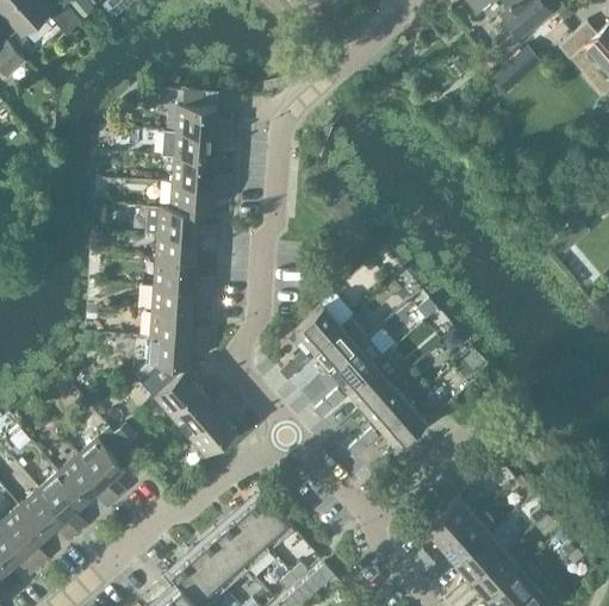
[(63,37),(79,24),(64,7),(57,0),(41,0),(41,1),(39,0),(0,0),(0,12),(20,37),(23,35),(29,41),(33,41),(53,25),(63,37)]
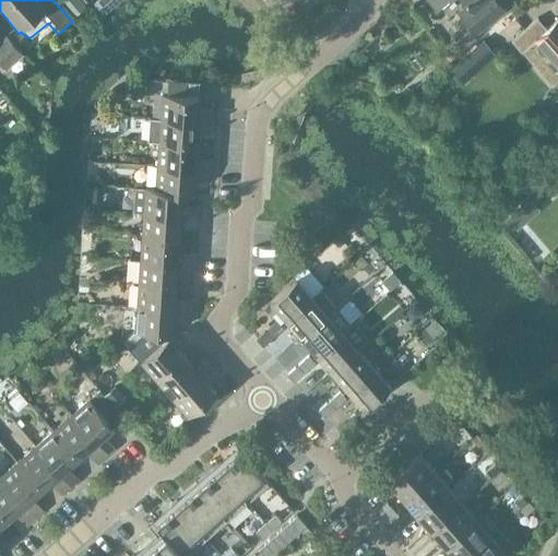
[(75,0),(66,0),(59,7),(72,22),(85,11),(75,0)]
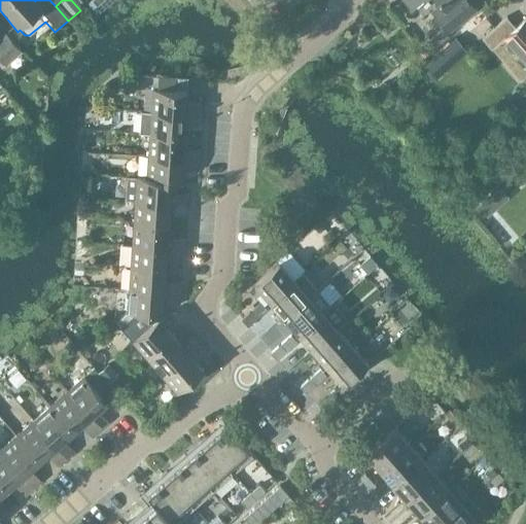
[(98,0),(88,10),(94,16),(97,20),(116,0),(98,0)]
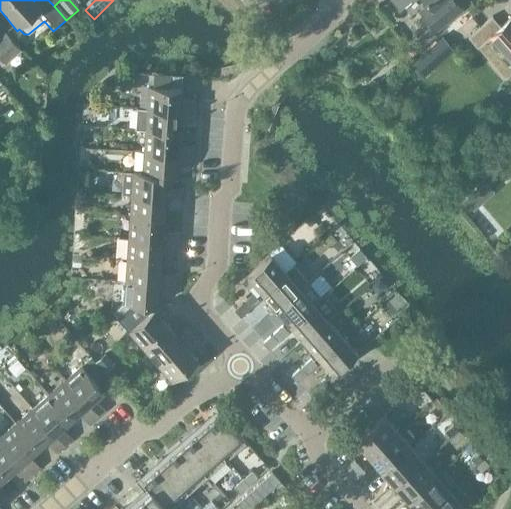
[(388,0),(389,0),(399,13),(414,0),(421,0),(434,15),(425,22),(436,34),(461,12),(452,2),(453,0),(388,0)]
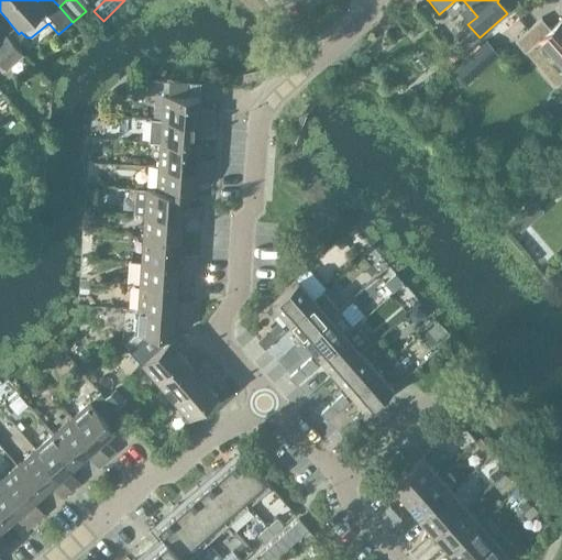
[(515,44),(526,57),(537,47),(561,76),(561,24),(550,35),(539,23),(515,44)]
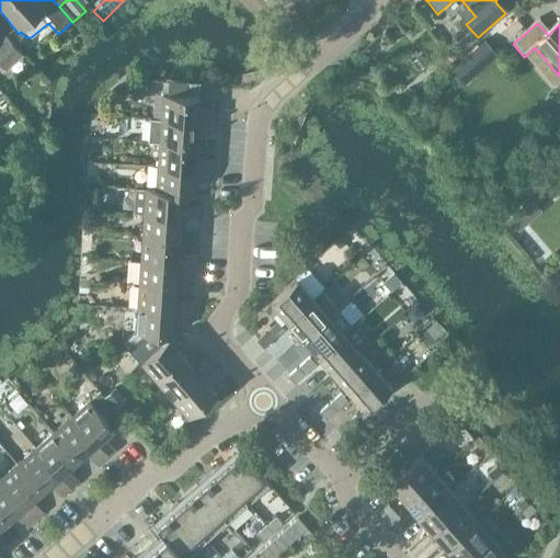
[(469,34),(448,50),(456,60),(477,43),(469,34)]
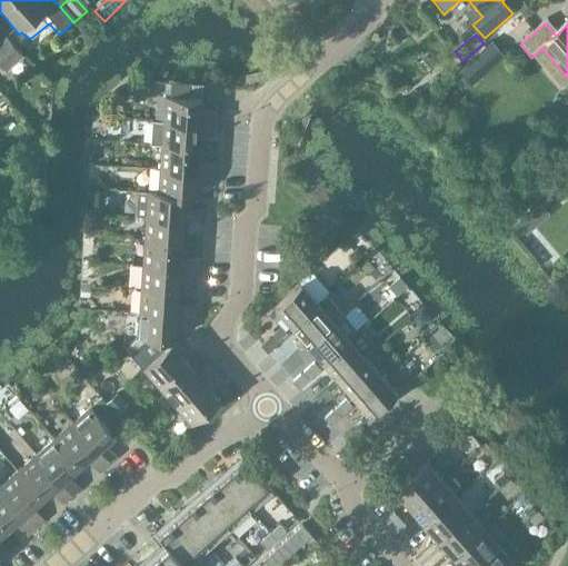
[(0,68),(5,72),(22,58),(5,38),(0,41),(0,68)]
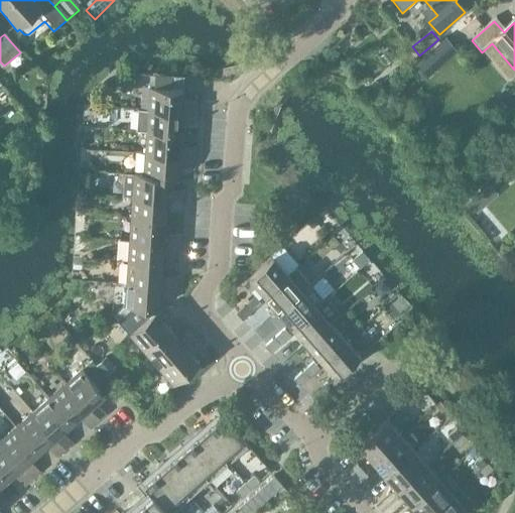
[(439,44),(425,56),(431,62),(436,57),(442,63),(449,56),(439,44)]
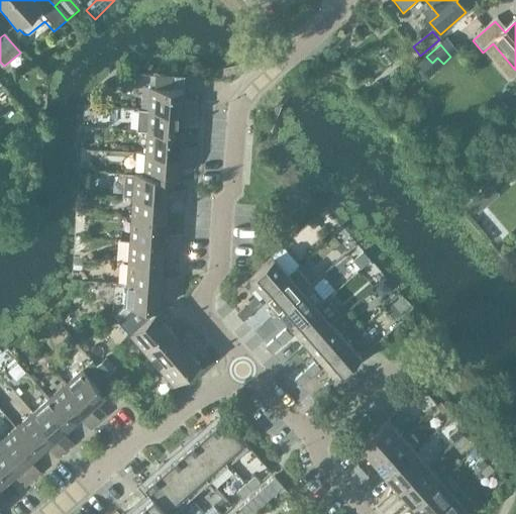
[(412,50),(405,58),(411,64),(418,57),(412,50)]
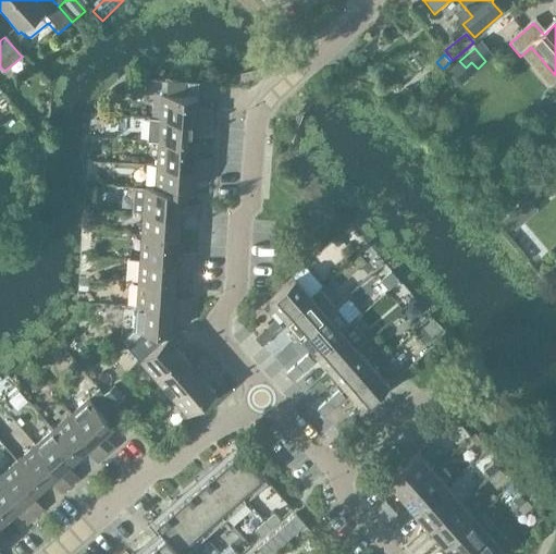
[(160,95),(159,120),(212,123),(213,111),(196,110),(197,97),(184,97),(185,84),(161,83),(161,89),(160,95)]
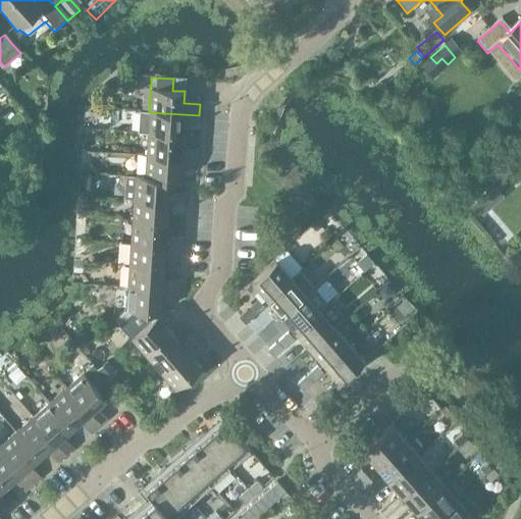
[(89,101),(94,109),(101,104),(96,97),(89,101)]
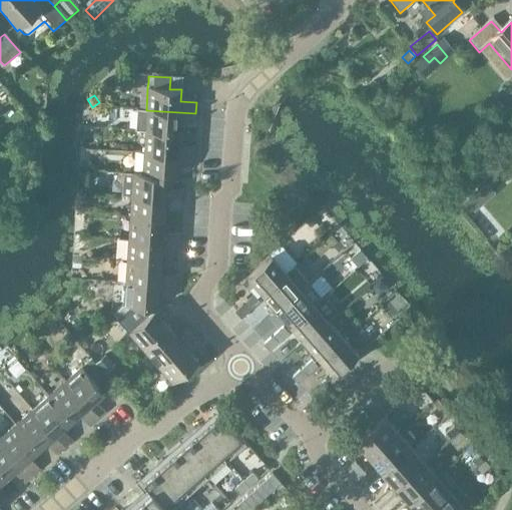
[(95,108),(95,110),(95,118),(105,118),(105,109),(96,108),(95,108)]
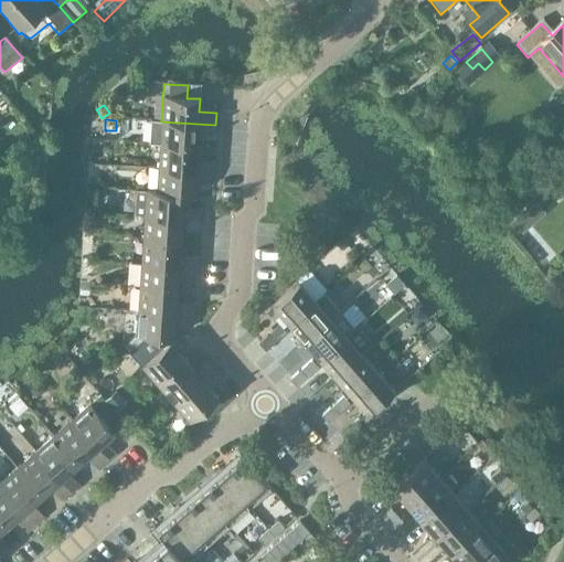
[(161,122),(160,146),(197,148),(198,136),(215,137),(215,125),(161,122)]
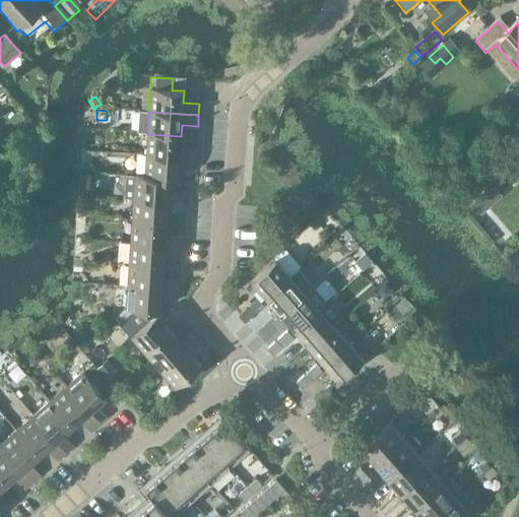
[(147,134),(146,155),(196,158),(196,147),(180,146),(181,136),(147,134)]
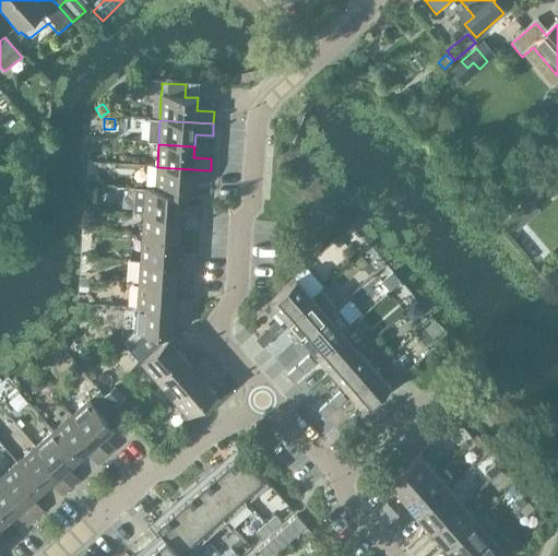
[(18,163),(12,170),(21,177),(26,169),(18,163)]
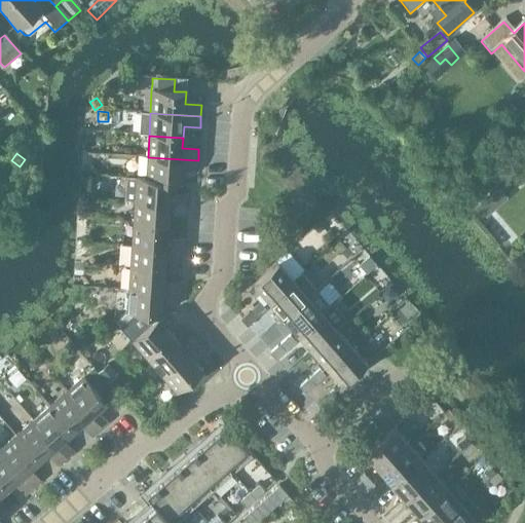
[(148,157),(146,179),(170,181),(170,182),(180,183),(181,171),(197,172),(198,160),(148,157)]
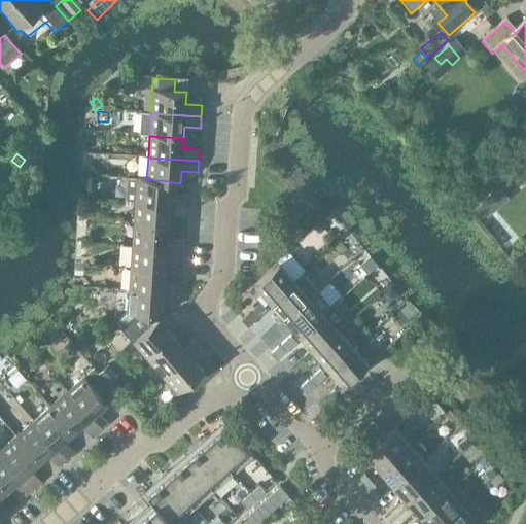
[(125,202),(134,202),(185,206),(186,195),(169,194),(170,182),(170,181),(146,179),(126,178),(125,202)]
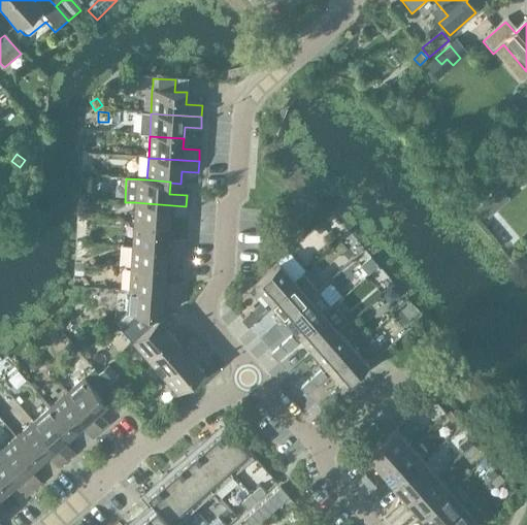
[(490,200),(480,208),(489,220),(499,211),(490,200)]
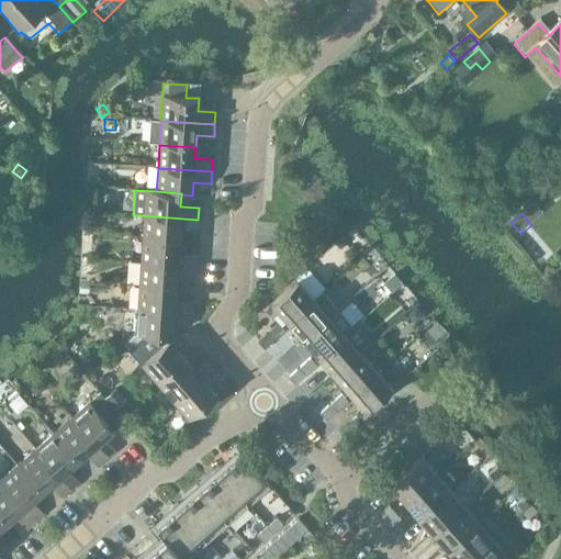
[(143,215),(142,239),(178,242),(179,231),(197,232),(198,220),(143,215)]
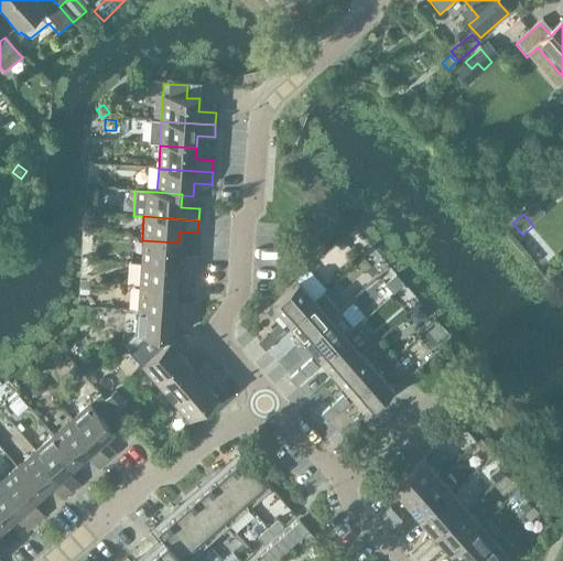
[(142,240),(141,265),(195,268),(196,256),(179,255),(179,243),(142,240)]
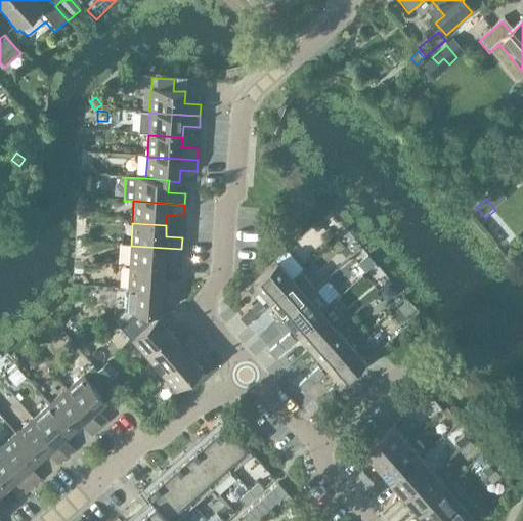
[(131,246),(129,267),(163,269),(164,259),(180,260),(181,249),(131,246)]
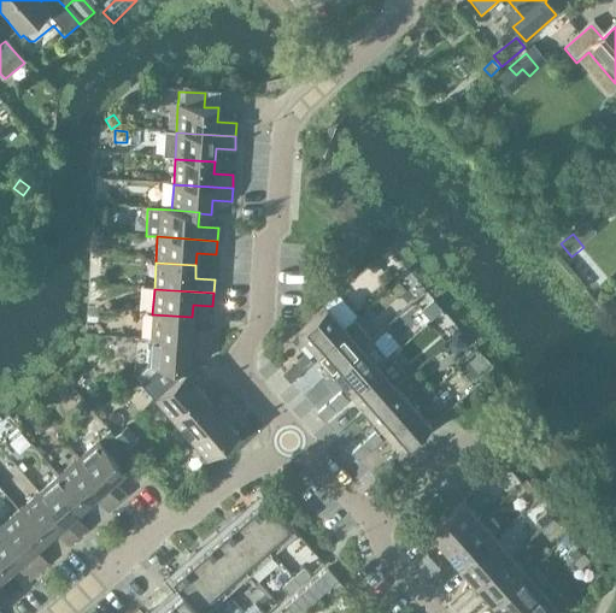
[(420,314),(428,325),(430,323),(440,314),(433,307),(430,305),(420,314)]
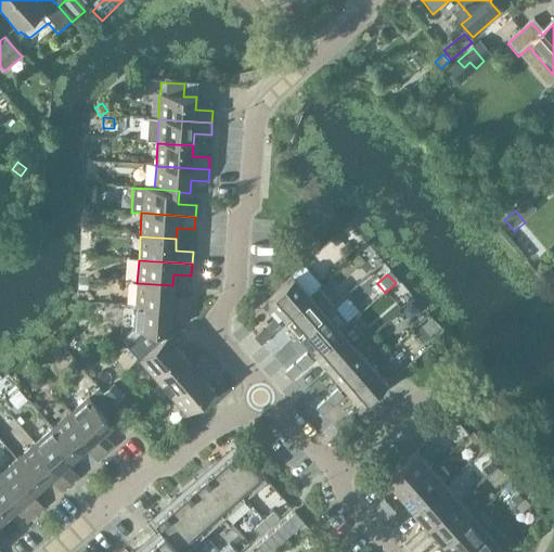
[(265,303),(281,321),(308,297),(293,279),(265,303)]
